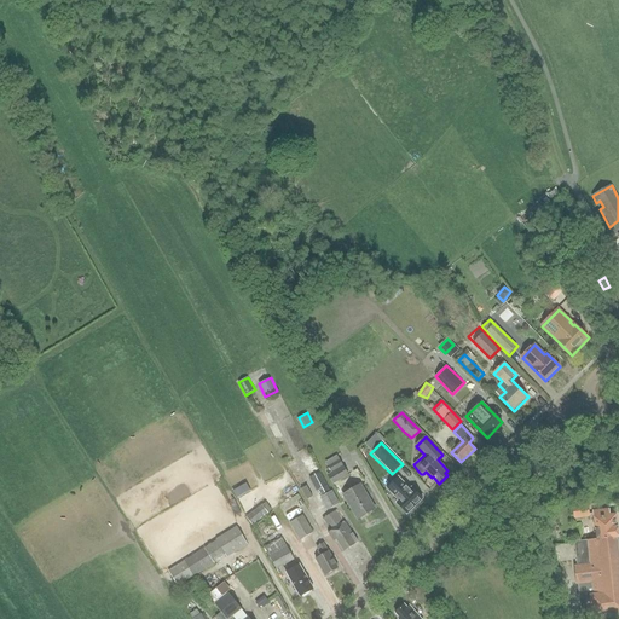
[(343,466),(331,472),(328,474),(333,484),(348,475),(343,466)]
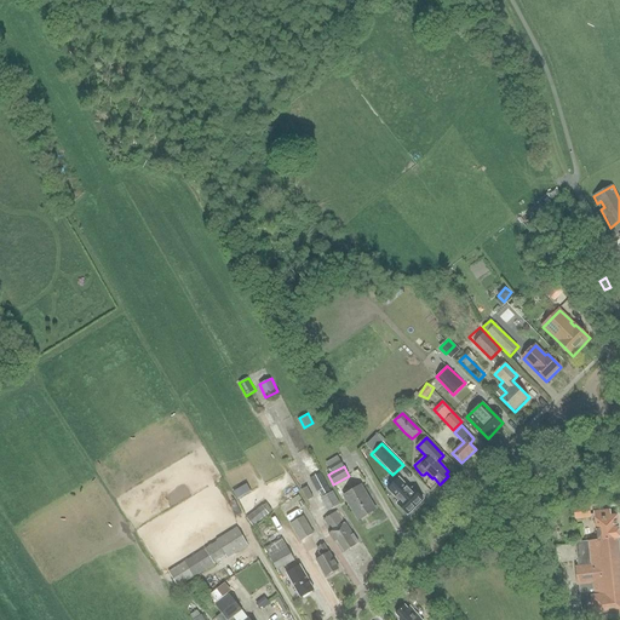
[(327,487),(320,472),(310,478),(317,492),(327,487)]
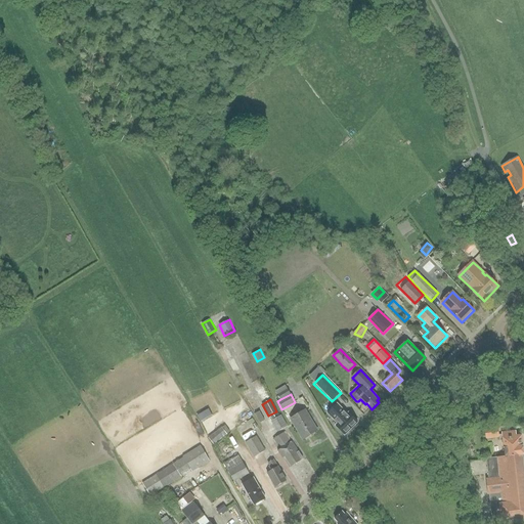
[(326,413),(337,424),(335,426),(345,436),(358,423),(349,412),(347,415),(337,403),(326,413)]
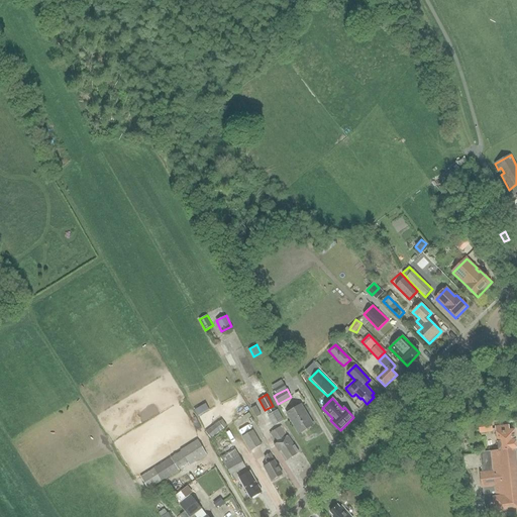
[(207,403),(195,408),(197,415),(209,410),(207,403)]
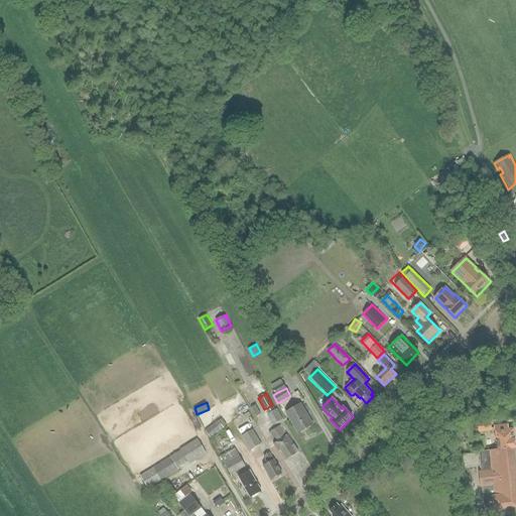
[(273,425),(283,420),(277,409),(276,410),(273,404),(272,405),(264,409),(273,425)]
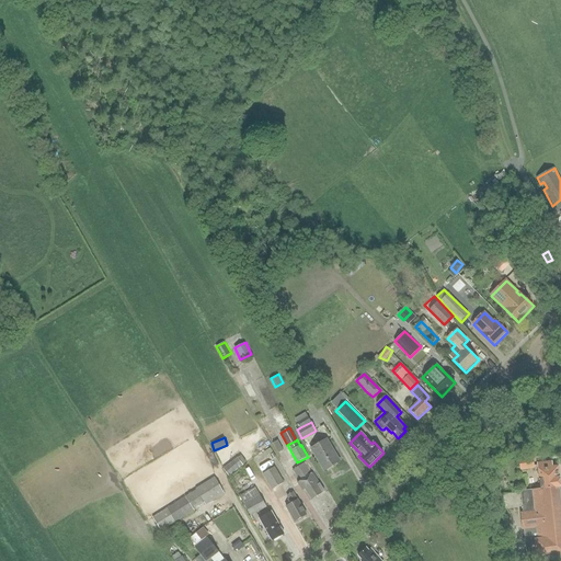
[(284,450),(278,441),(273,444),(278,453),(284,450)]
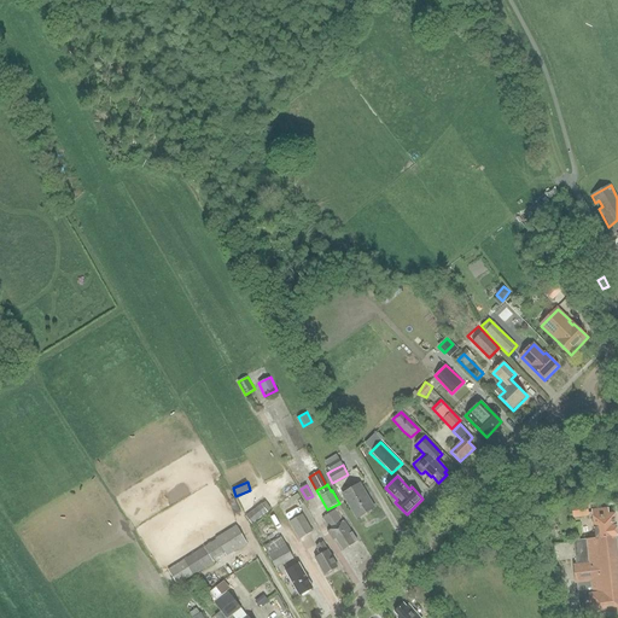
[(359,519),(375,509),(360,485),(344,495),(359,519)]
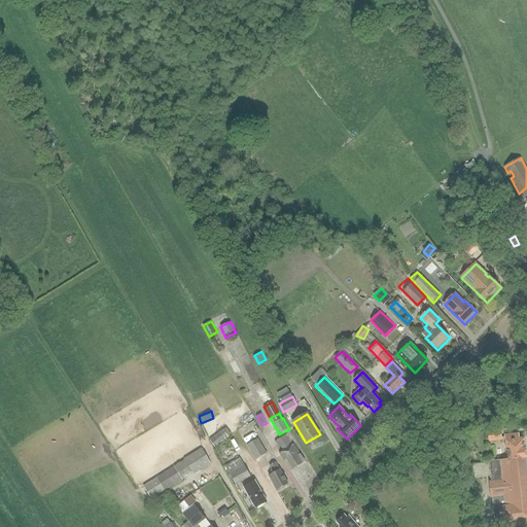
[(501,429),(488,431),(489,443),(502,441),(501,429)]
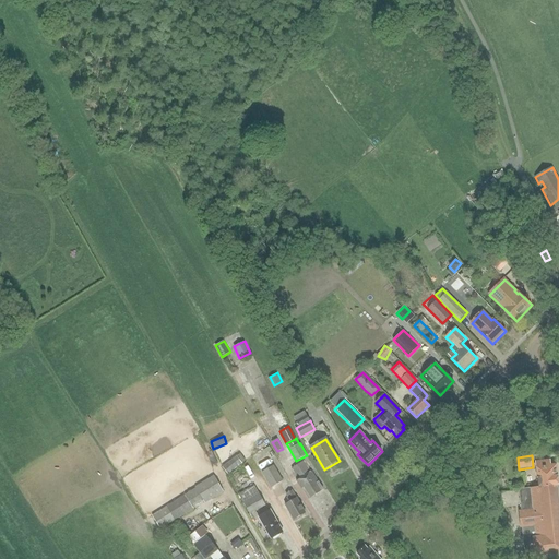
[(227,475),(242,464),(237,456),(222,467),(227,475)]
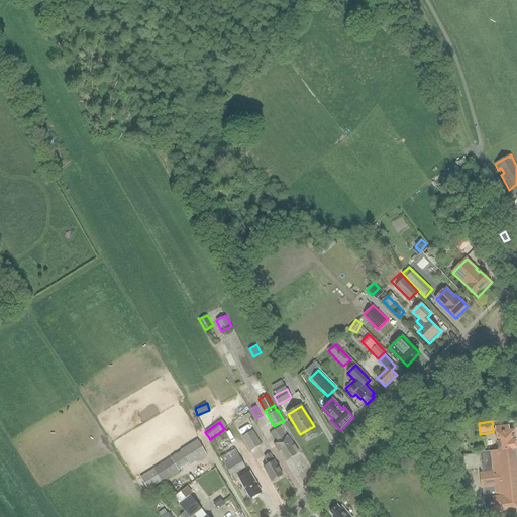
[(279,443),(277,444),(275,445),(279,452),(281,450),(288,460),(300,453),(289,436),(288,437),(281,427),(271,434),(275,440),(276,439),(279,443)]
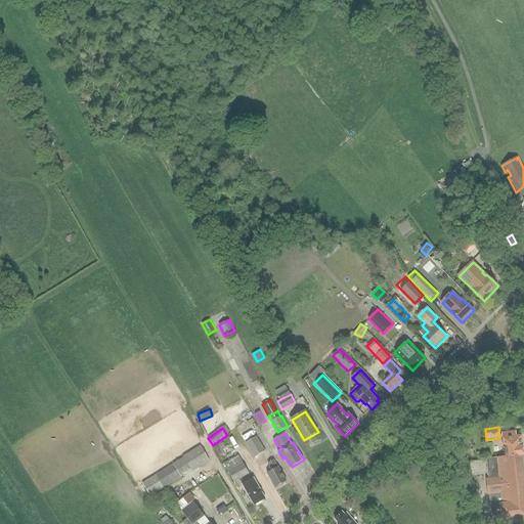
[(522,455),(522,456),(523,455),(522,447),(521,437),(514,438),(513,433),(503,434),(506,457),(522,455)]
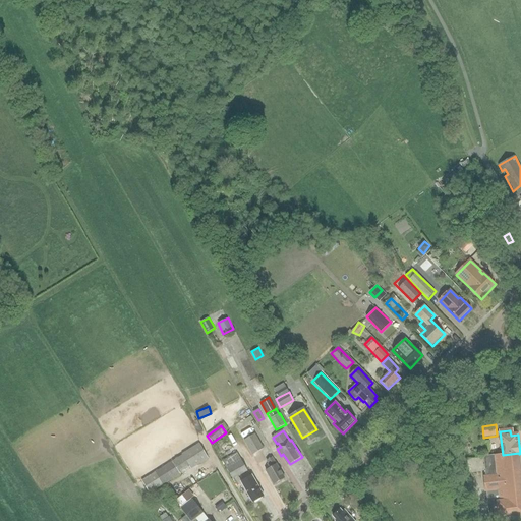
[(255,435),(245,441),(244,441),(253,455),(265,449),(255,435)]
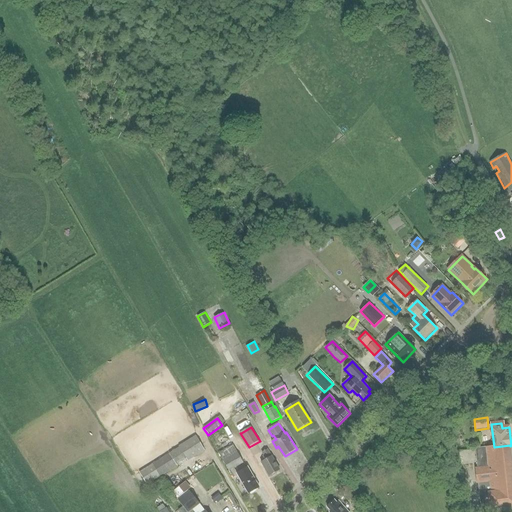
[(188,461),(205,451),(196,436),(179,446),(180,447),(140,472),(147,485),(178,466),(177,465),(187,459),(188,461)]
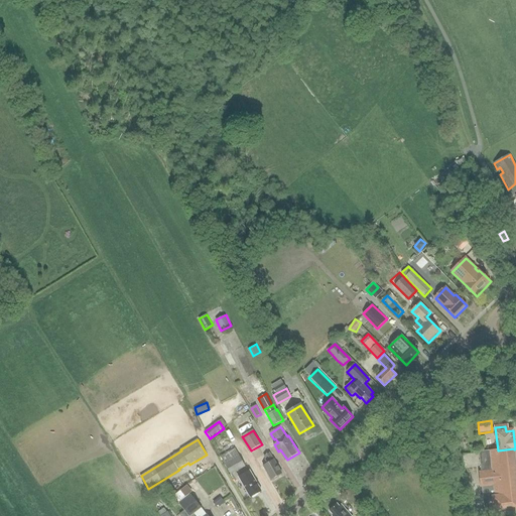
[(515,510),(515,470),(514,449),(514,448),(498,450),(480,453),(482,471),(479,471),(481,488),(482,488),(485,513),(494,512),(495,513),(515,510)]
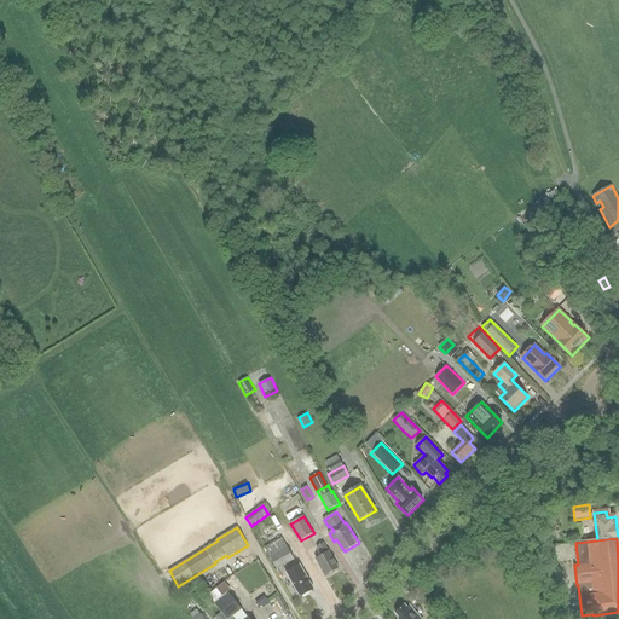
[(295,561),(283,542),(282,539),(265,549),(278,571),(295,561)]
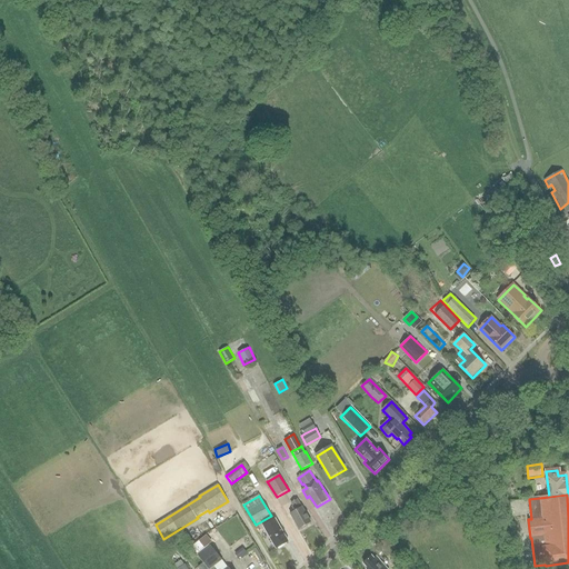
[(299,530),(311,522),(302,507),(302,508),(298,500),(292,505),(296,511),(290,515),(299,530)]
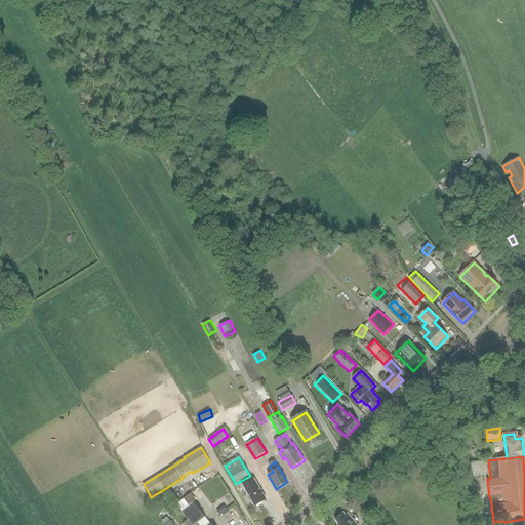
[(255,507),(266,500),(258,487),(257,487),(254,482),(246,486),(249,492),(247,493),(255,507)]
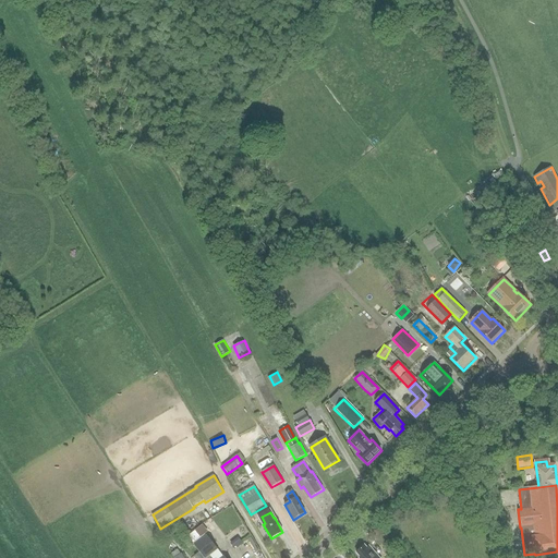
[(193,544),(208,532),(203,525),(187,536),(193,544)]
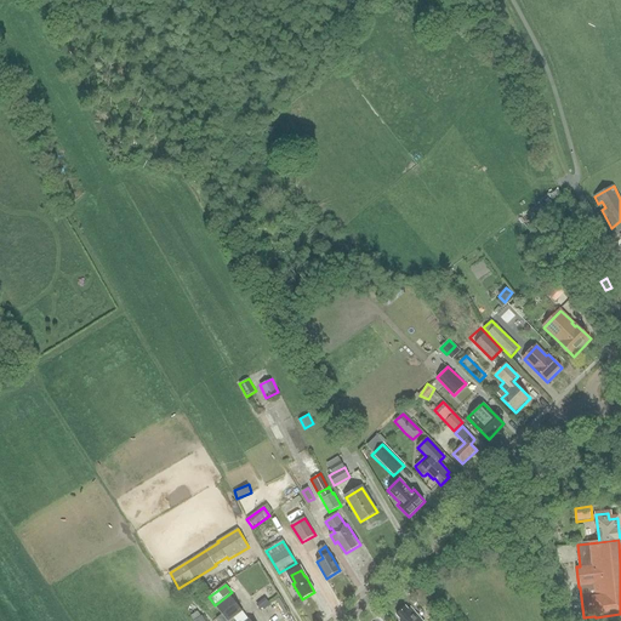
[(222,615),(226,620),(249,620),(248,620),(235,620),(234,619),(243,611),(229,594),(215,607),(222,615)]
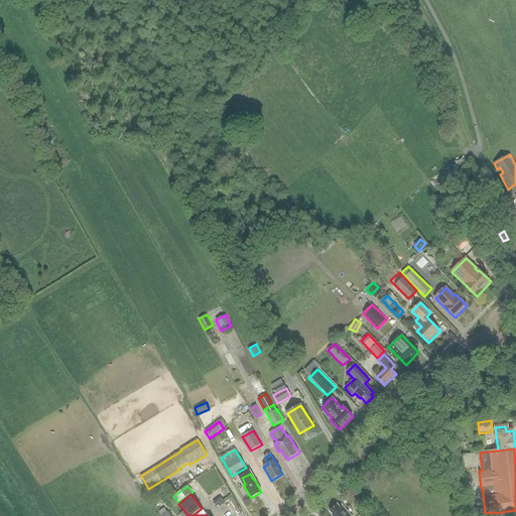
[(218,509),(225,503),(221,498),(214,503),(218,509)]
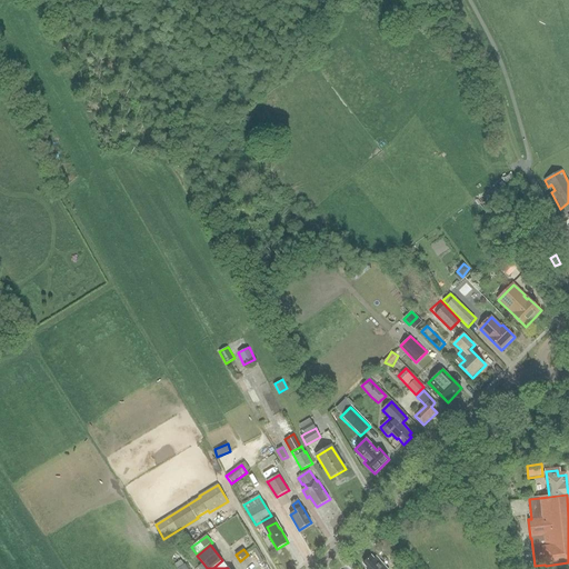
[(387,568),(377,557),(375,559),(372,557),(363,563),(368,568),(366,568),(387,568)]
